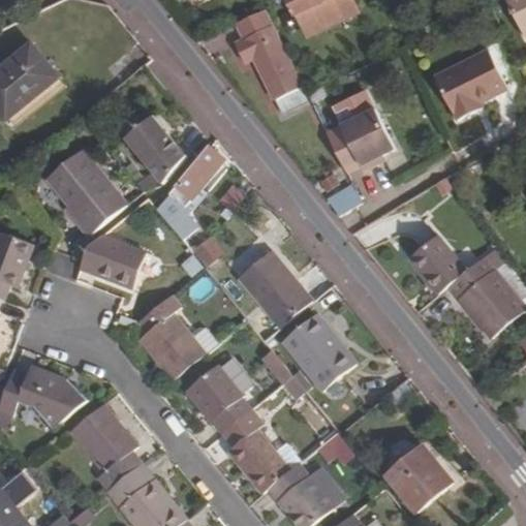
[(285,0),(292,13),(309,5),(320,28),(340,18),(357,9),(351,0),(285,0)]
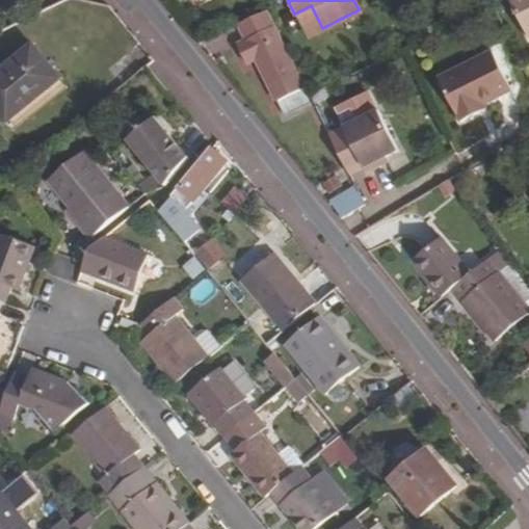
[(509,0),(528,38),(528,37),(528,0),(509,0)]
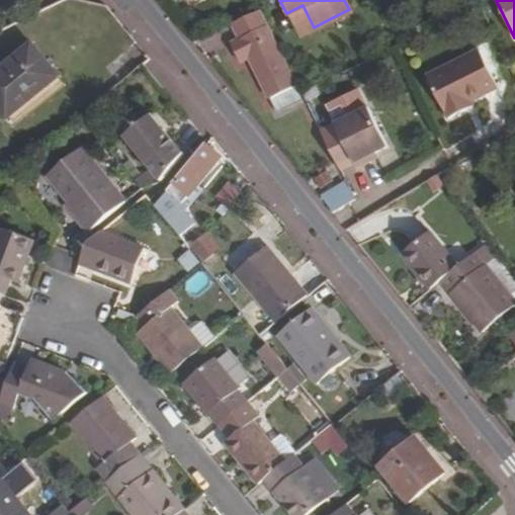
[(303,5),(286,13),(297,35),(314,27),(303,5)]
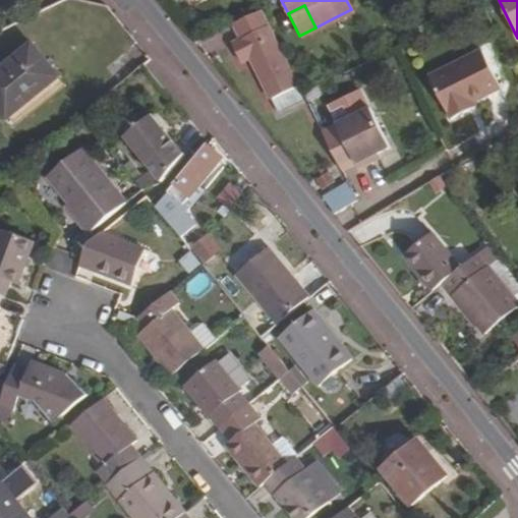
[(238,60),(248,56),(268,98),(269,97),(276,112),(304,98),(297,82),(261,8),(230,22),(238,38),(229,41),(238,60)]
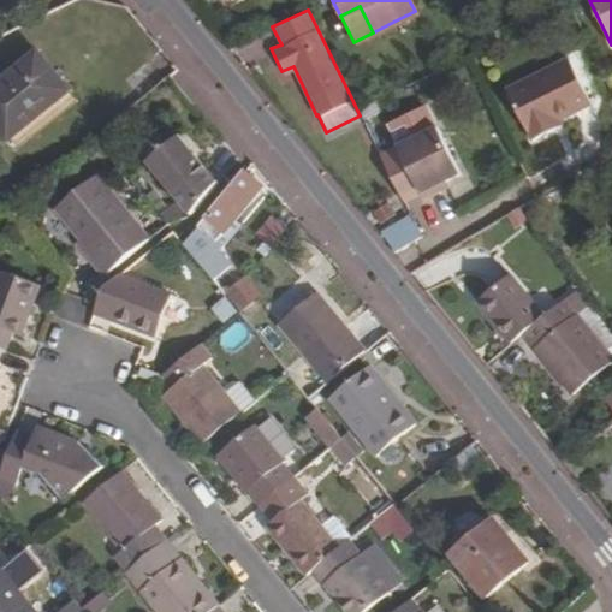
[(35,49),(0,77),(0,146),(69,91),(35,49)]
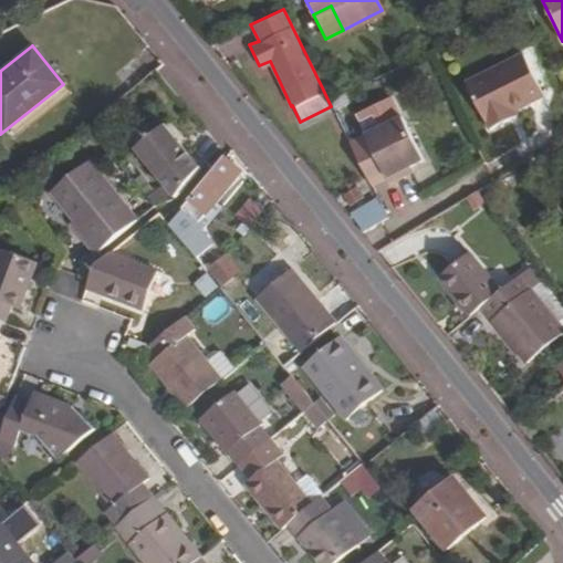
[(522,52),(465,81),(488,127),(508,117),(506,113),(512,108),(543,94),(522,52)]
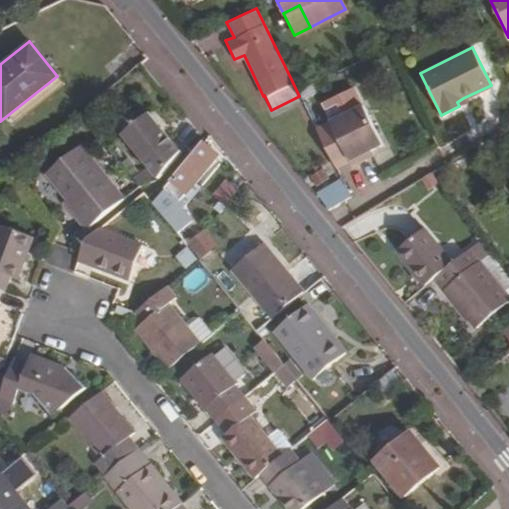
[(57,76),(0,121),(0,134),(63,83),(57,76)]
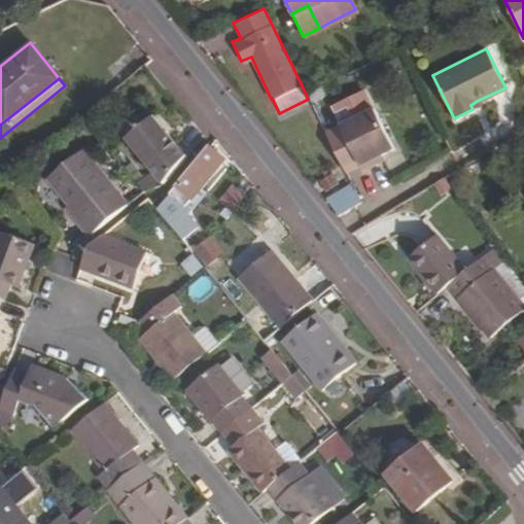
[(358,165),(360,169),(376,161),(374,156),(392,147),(373,107),(324,132),(344,171),(358,165)]
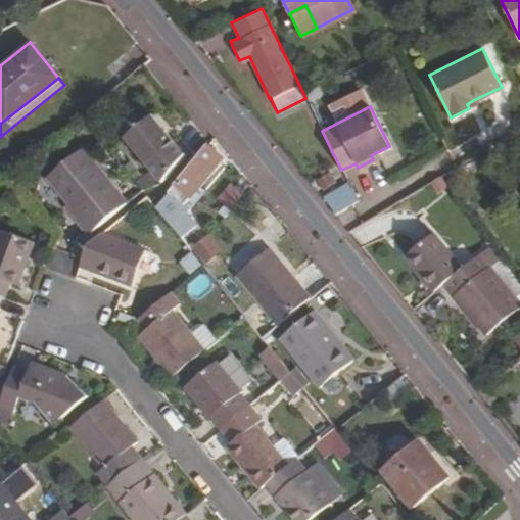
[(150,113),(124,136),(159,181),(160,180),(183,153),(150,113)]
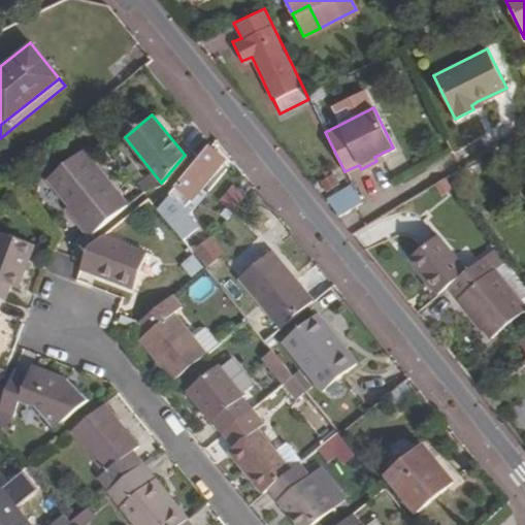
[(168,192),(174,199),(182,207),(189,199),(223,158),(207,144),(168,192)]
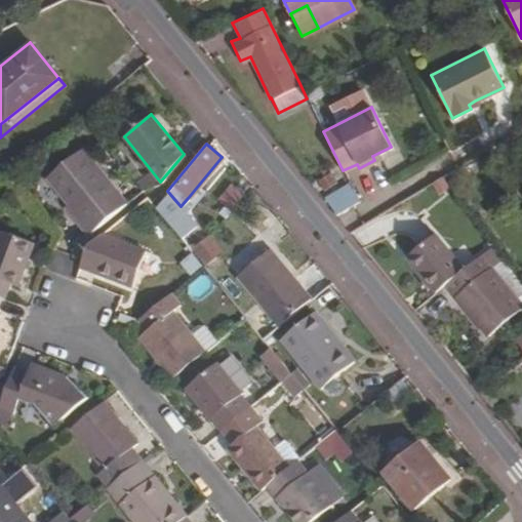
[(68,201),(89,230),(124,202),(81,147),(45,176),(66,202),(68,201)]
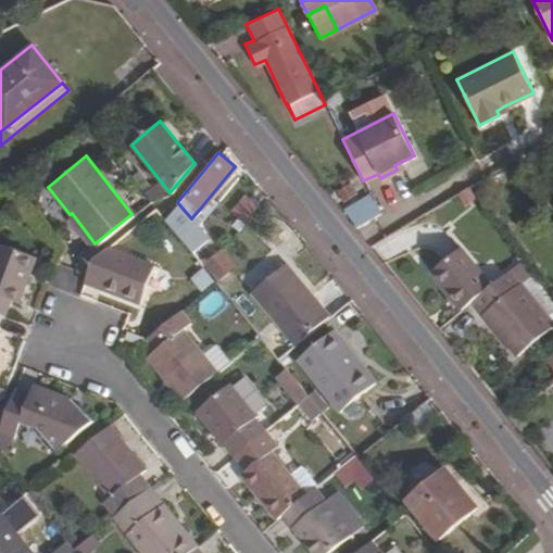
[(366,220),(338,185),(328,192),(327,192),(355,226),(366,220)]
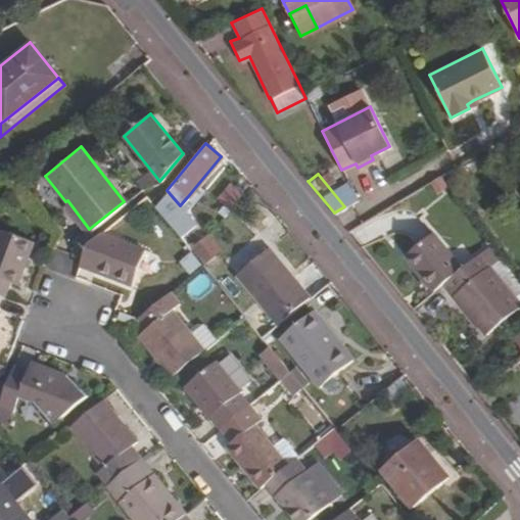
[(428,181),(434,191),(446,184),(439,175),(428,181)]
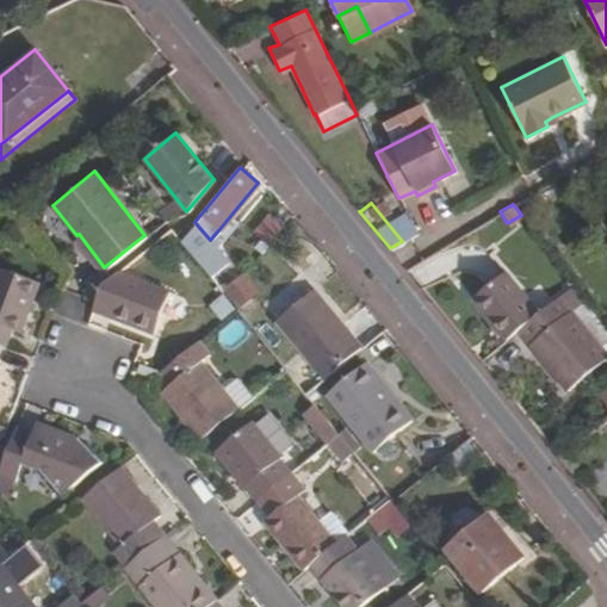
[(253,230),(271,242),(285,221),(267,209),(253,230)]
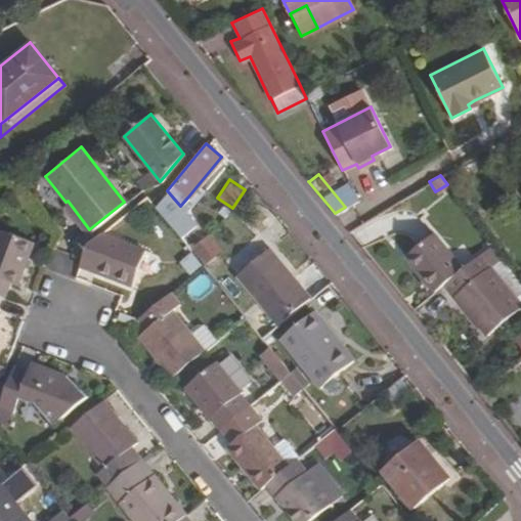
[(180,236),(196,223),(180,206),(173,198),(167,190),(155,206),(180,236)]
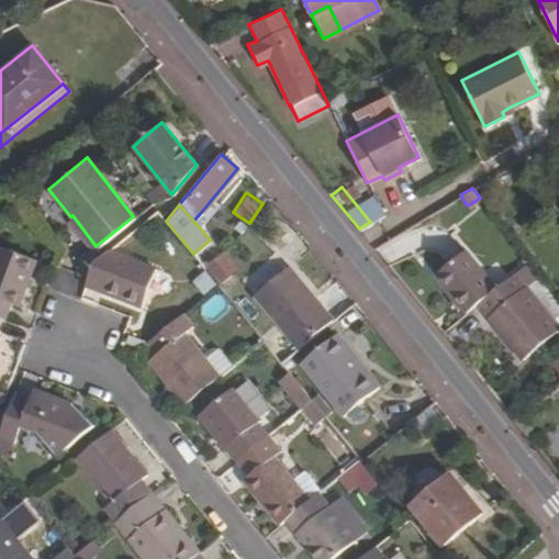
[(90,252),(96,246),(73,215),(70,216),(66,221),(90,252)]
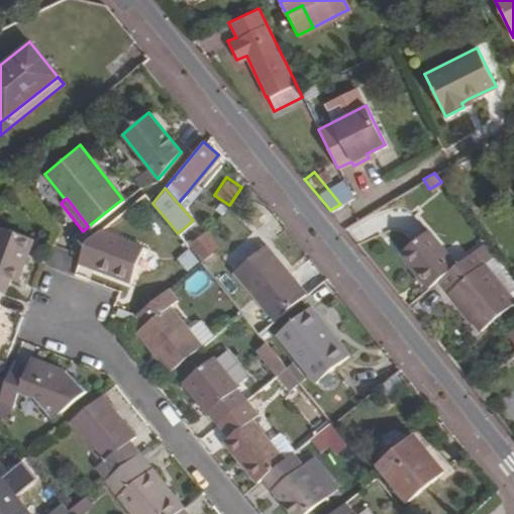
[(31,238),(0,225),(0,291),(2,292),(8,278),(15,281),(31,238)]
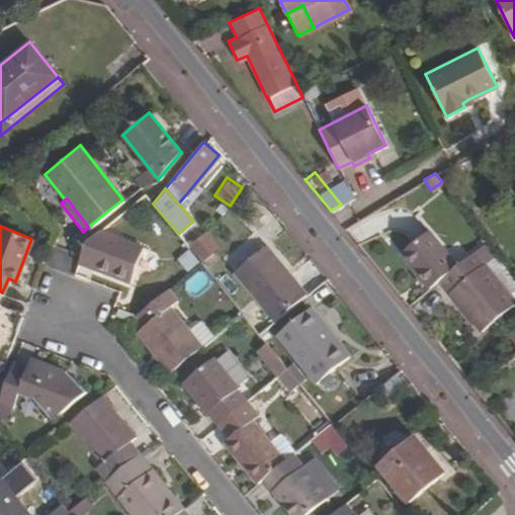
[(427,229),(399,252),(427,288),(438,279),(456,265),(427,229)]
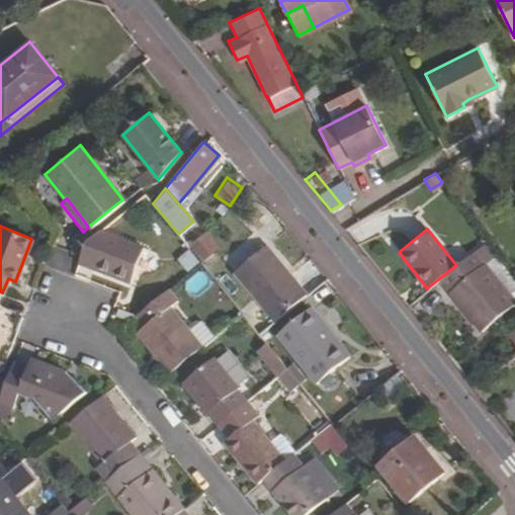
[(129,281),(142,247),(97,230),(85,240),(76,262),(129,281)]
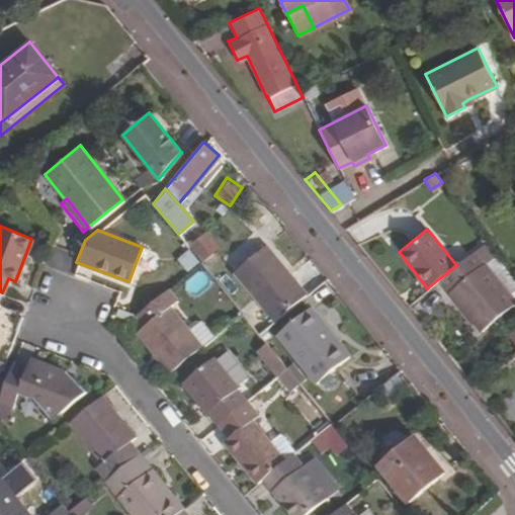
[(217,246),(204,232),(188,245),(200,259),(217,246)]
